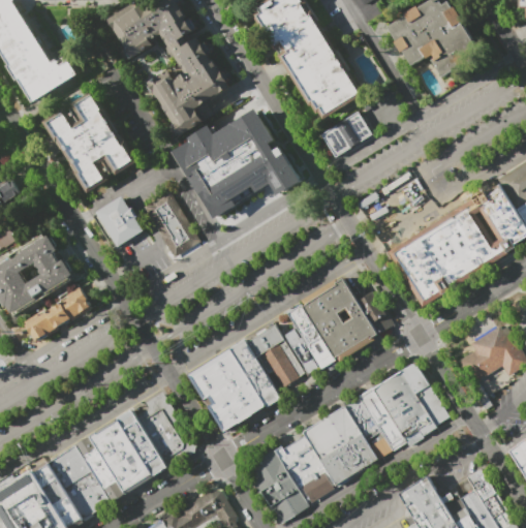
[(0,49),(32,101),(78,74),(68,59),(59,64),(57,58),(53,61),(14,1),(14,0),(0,0),(0,49)]
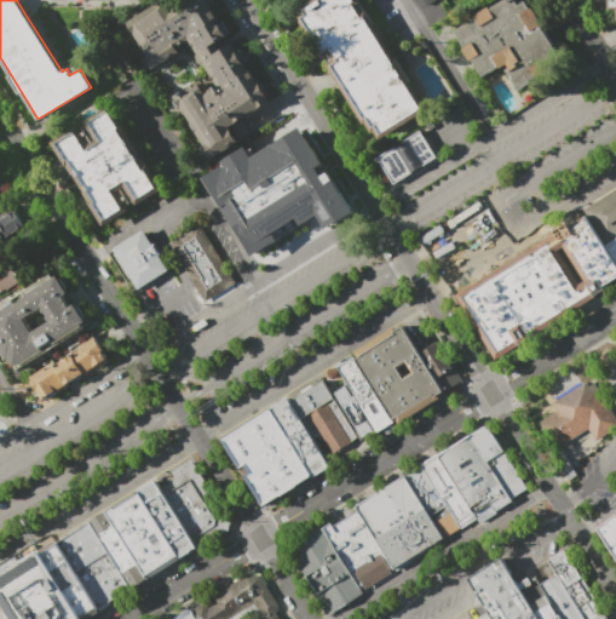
[(130,28),(153,67),(179,51),(197,81),(171,97),(207,159),(237,141),(229,127),(270,102),(209,0),(200,0),(178,13),(172,3),(130,28)]
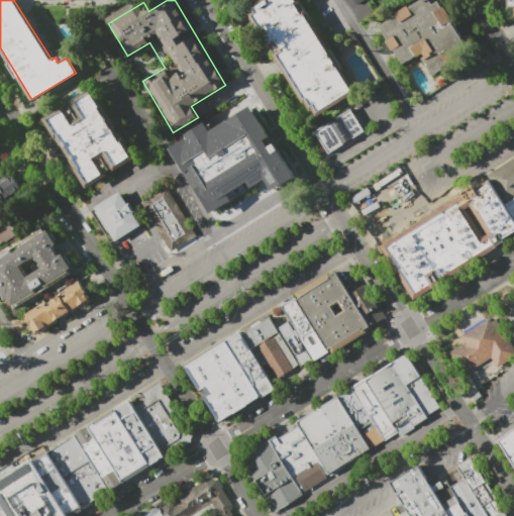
[(298,0),(352,91),(313,114),(277,55),(284,50),(277,39),(270,43),(248,9),(263,0),(298,0)]
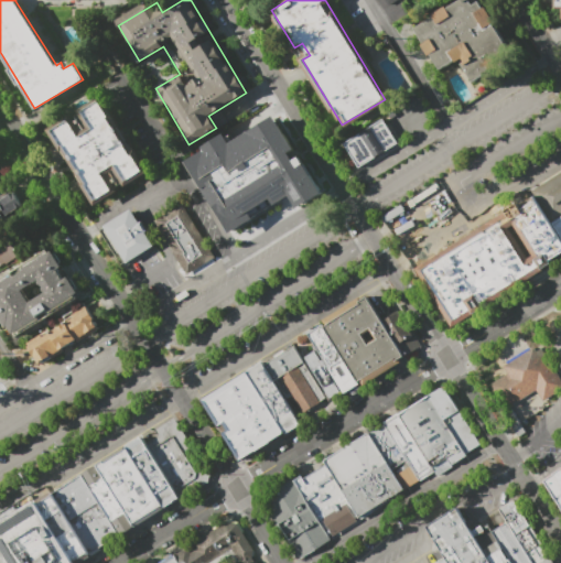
[(470,0),(472,4),(478,1),(513,57),(472,83),(456,60),(439,71),(413,29),(460,0),(470,0)]
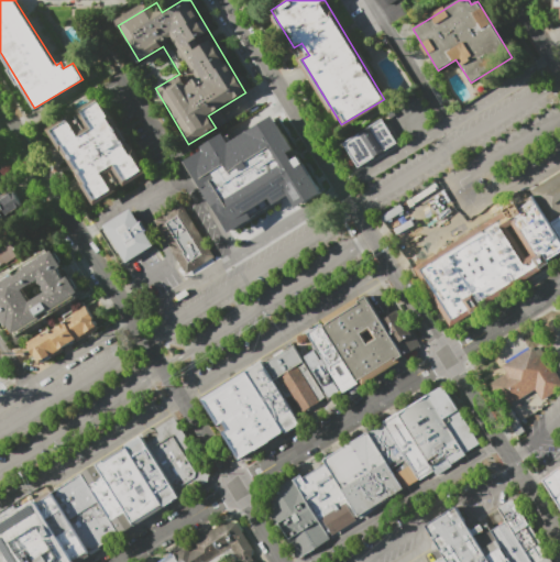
[(549,0),(550,7),(558,7),(558,18),(559,17),(559,0),(549,0)]
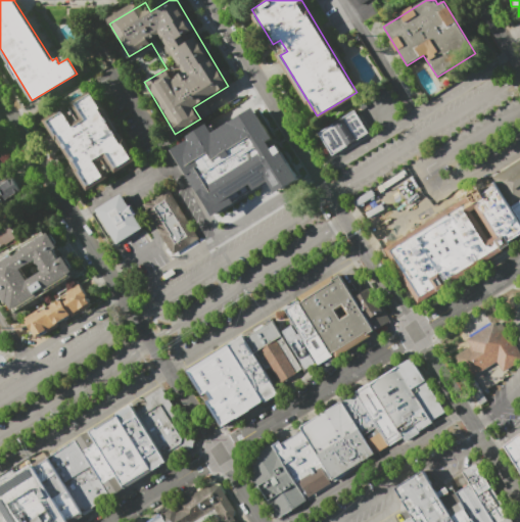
[(94,90),(137,158),(116,172),(106,154),(98,159),(108,177),(87,190),(43,120),(65,106),(73,120),(79,115),(72,103),(94,90)]
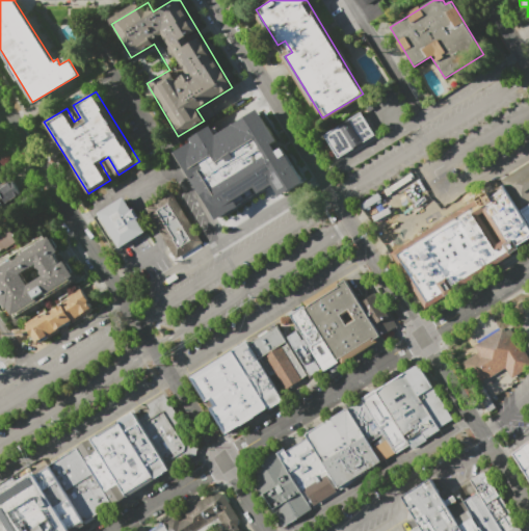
[(185,137),(209,124),(214,132),(256,108),(299,182),(276,194),(268,182),(213,217),(170,150),(189,141),(185,137)]
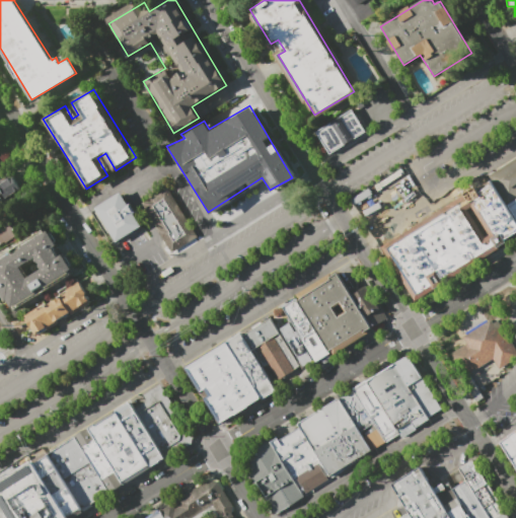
[(351,108),(364,130),(324,154),(310,133),(351,108)]
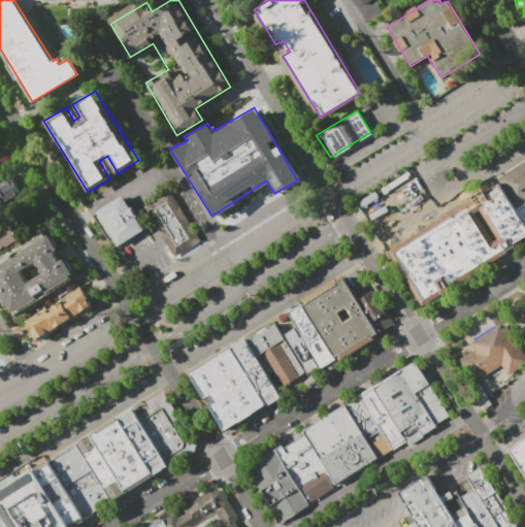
[(524,157),(524,201),(514,208),(496,180),(494,176),(524,157)]
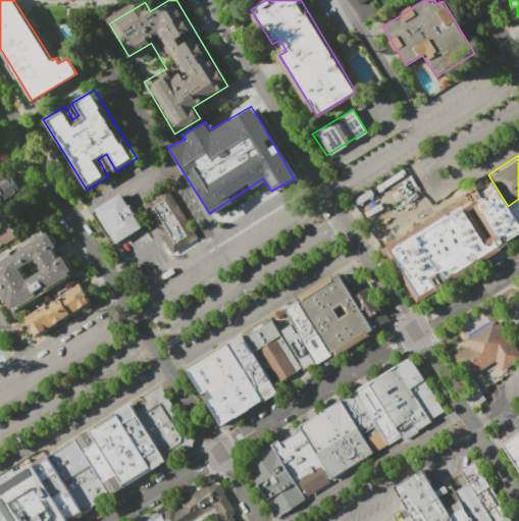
[(0,199),(17,189),(9,175),(0,180),(0,199)]
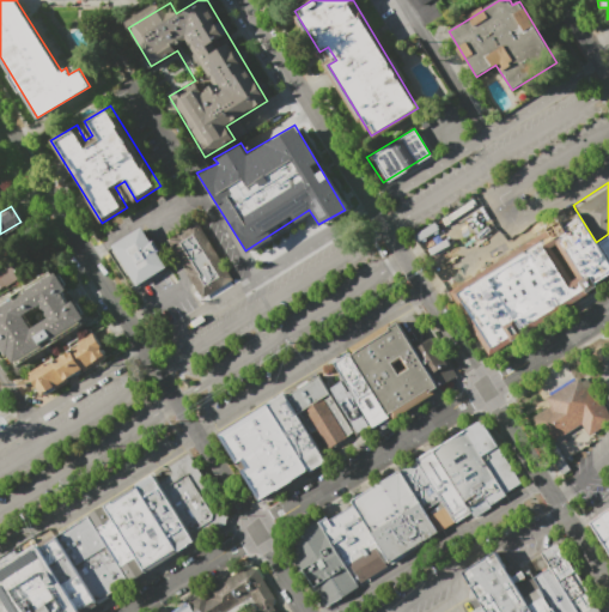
[(608,277),(488,355),(449,291),(576,210),(596,242),(608,261),(608,277)]
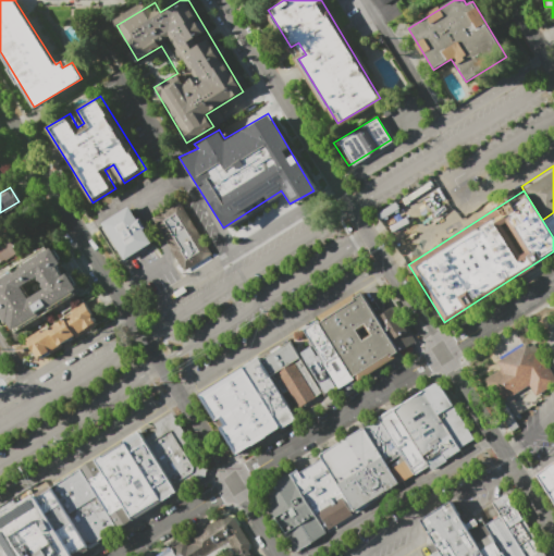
[(150,218),(177,201),(211,254),(183,271),(150,218)]
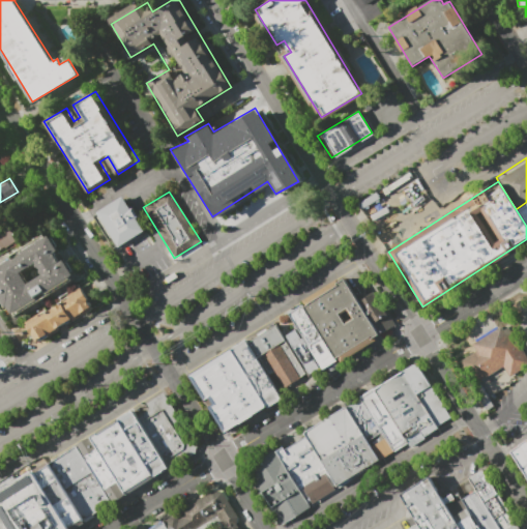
[(120,197),(94,212),(116,246),(142,231),(120,197)]
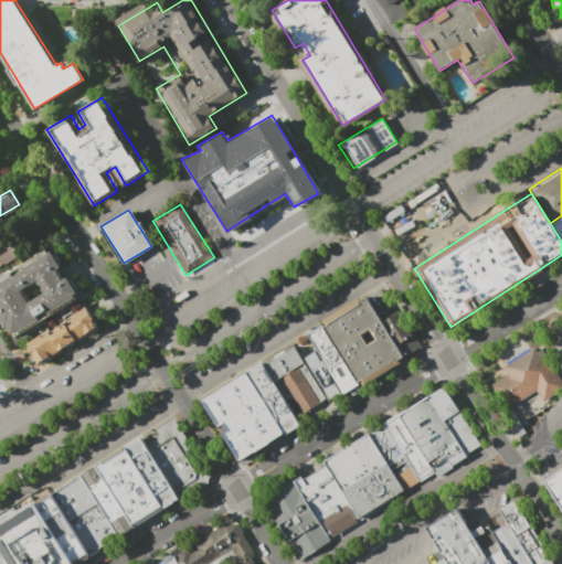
[(561,215),(550,223),(561,241),(561,215)]
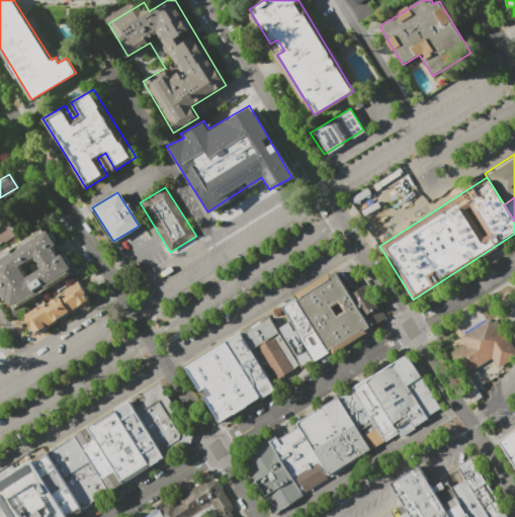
[(0,295),(3,299),(4,298),(9,306),(70,267),(60,252),(56,255),(52,247),(55,244),(46,229),(18,245),(19,247),(10,253),(9,251),(0,257),(0,295)]
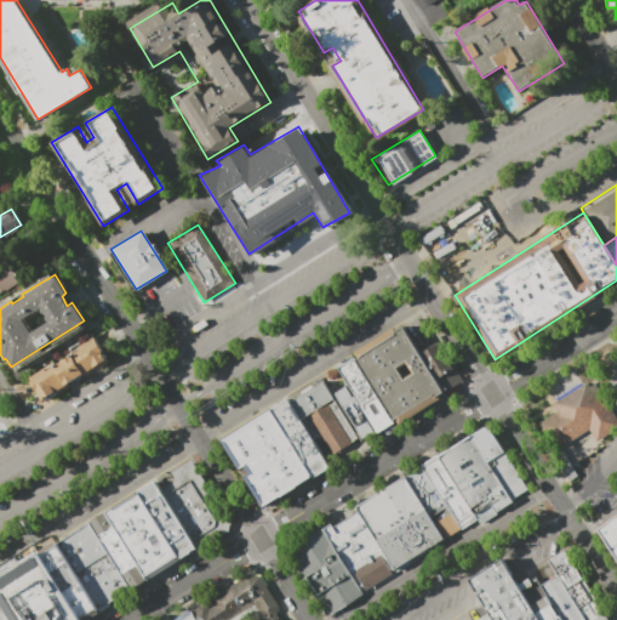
[(355,360),(395,335),(392,330),(401,325),(418,353),(441,388),(443,391),(394,422),(355,360)]
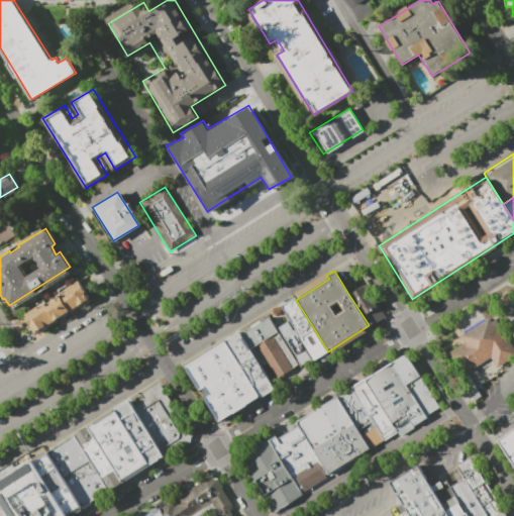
[(92,299),(35,335),(23,317),(81,281),(92,299)]
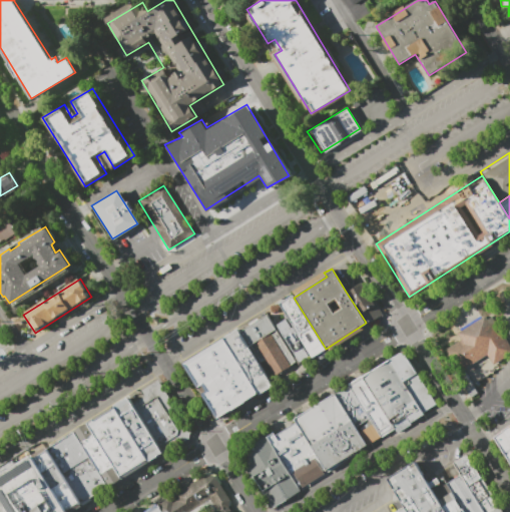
[(346,292),(361,283),(380,312),(365,321),(346,292)]
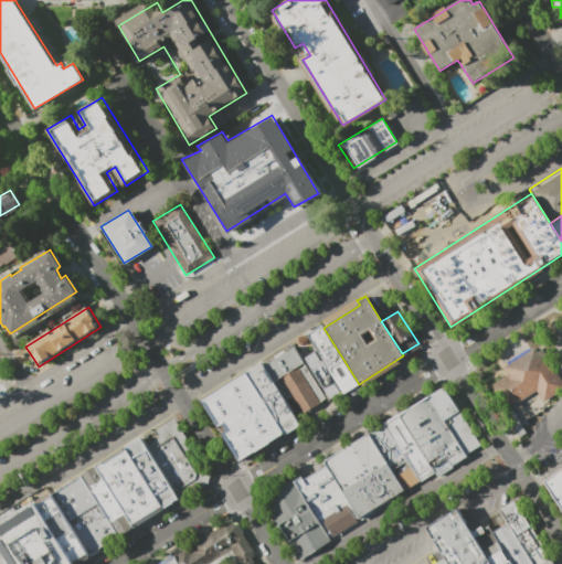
[(342,394),(359,384),(324,328),(321,325),(306,333),(315,349),(342,392),(342,394)]
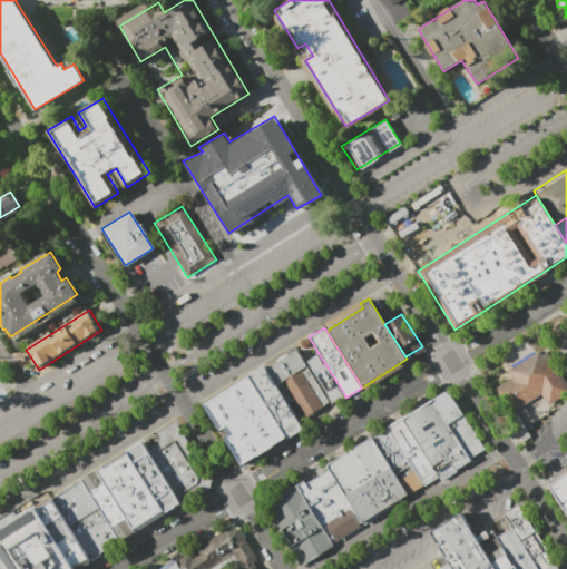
[(295,350),(303,361),(328,401),(297,420),(265,368),(295,350)]
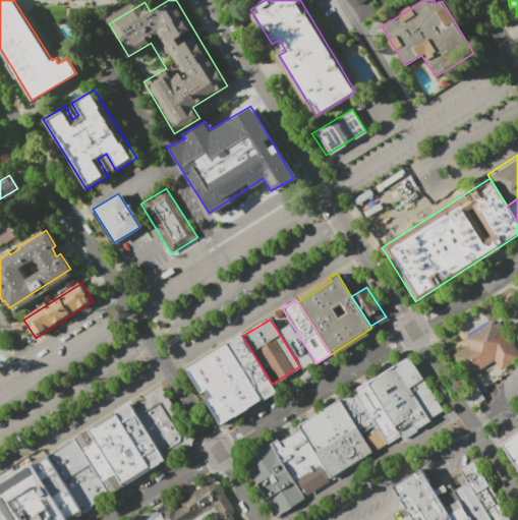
[(449,356),(463,379),(494,360),(500,369),(517,357),(517,351),(498,321),(494,323),(492,320),(463,337),(467,344),(449,356)]
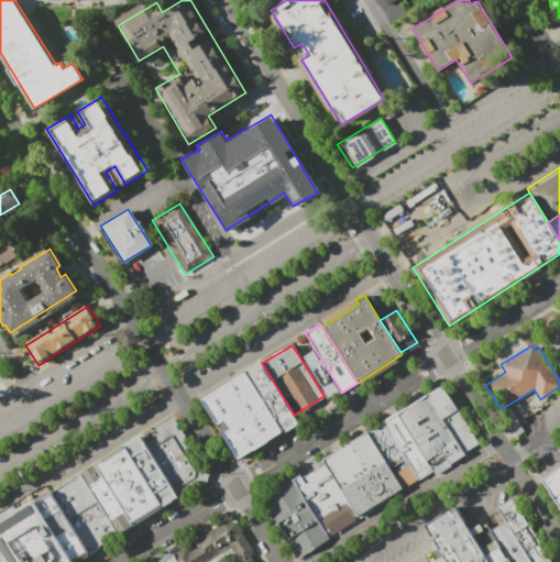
[(299,356),(314,348),(341,390),(326,399),(324,396),(299,356)]
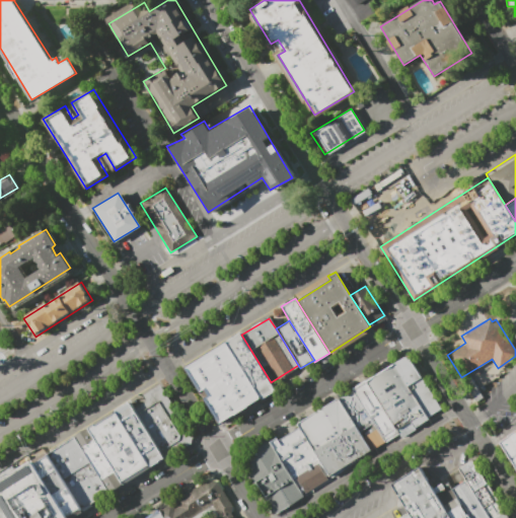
[(226,342),(239,333),(241,335),(271,382),(275,389),(261,397),(226,342)]
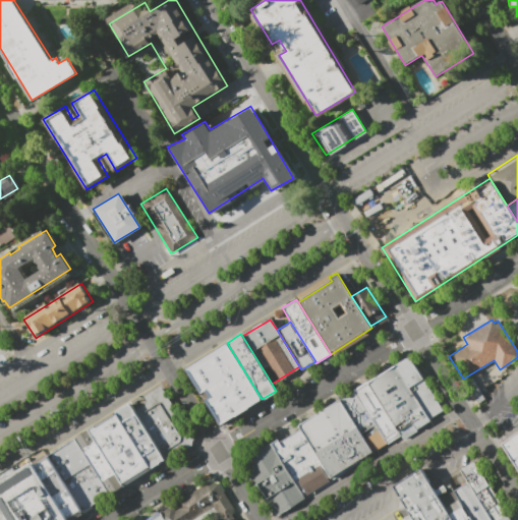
[(183,369),(227,343),(262,399),(218,426),(183,369)]
